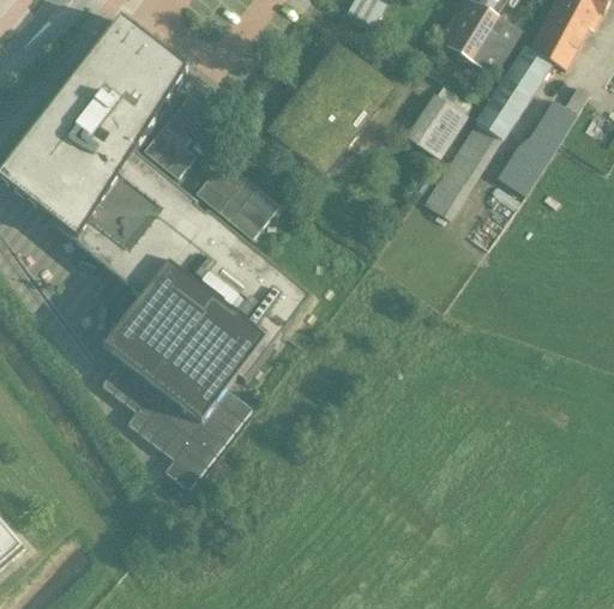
[(378,22),(387,0),(354,0),(350,11),(378,22)]
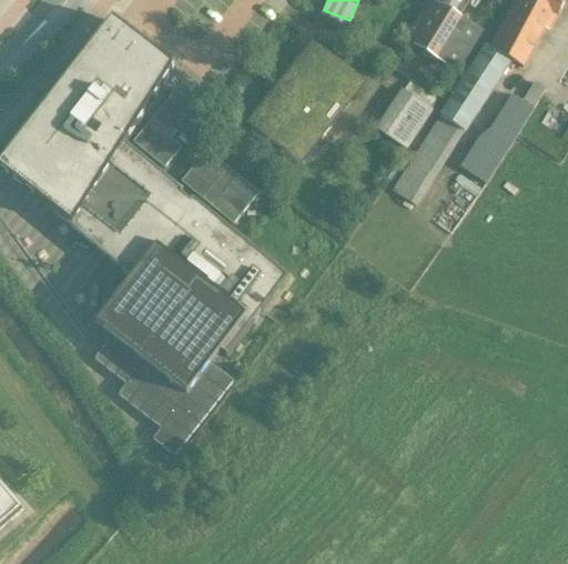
[(485,46),(392,188),(416,203),(464,129),(466,131),(511,61),(523,66),(548,19),(553,20),(563,0),(514,0),(489,48),(485,46)]
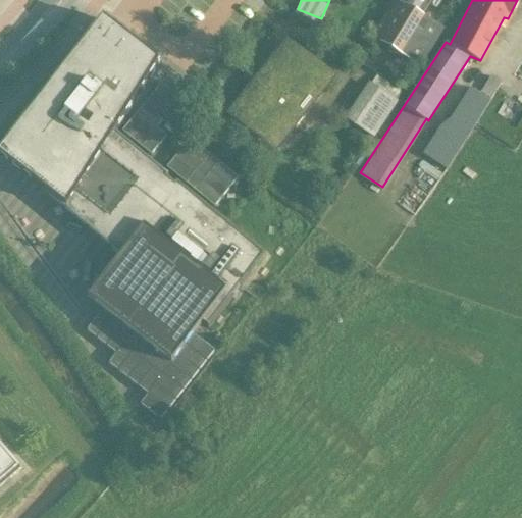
[(393,0),(372,35),(420,64),(442,27),(422,13),(430,0),(393,0)]
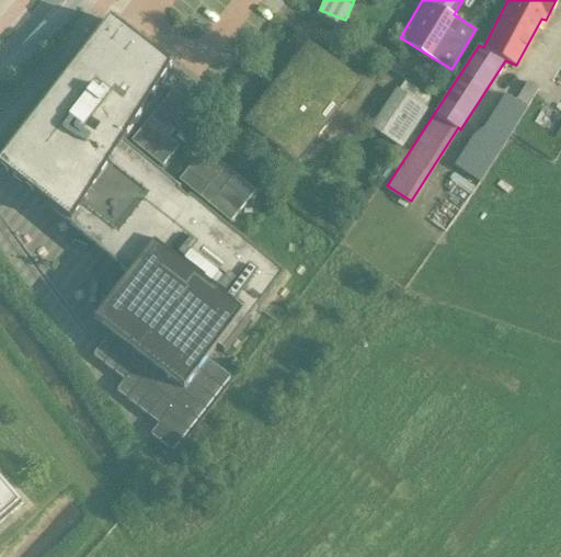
[(27,111),(0,154),(0,163),(1,166),(114,253),(112,258),(121,265),(87,308),(176,378),(208,337),(224,350),(284,272),(124,140),(170,68),(172,65),(111,16),(34,115),(27,111)]
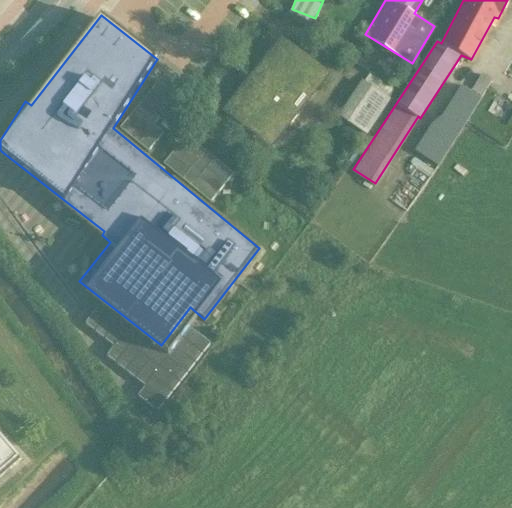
[(254,74),(226,110),(263,140),(281,117),(289,123),(299,109),(292,104),(299,94),(304,98),(324,74),(285,43),(258,76),(254,74)]
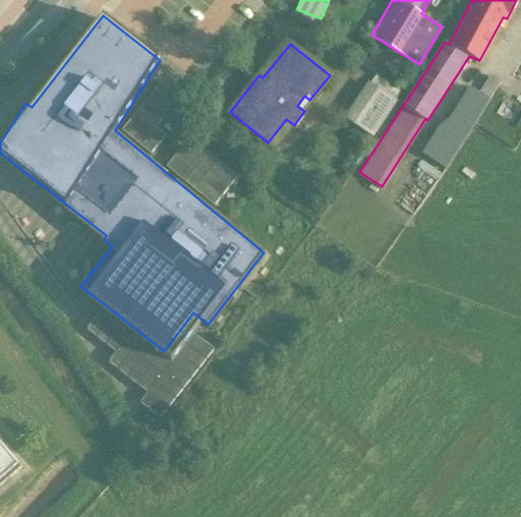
[(443,120),(421,153),(447,167),(490,97),(489,96),(501,79),(490,73),(479,90),(470,83),(445,121),(443,120)]
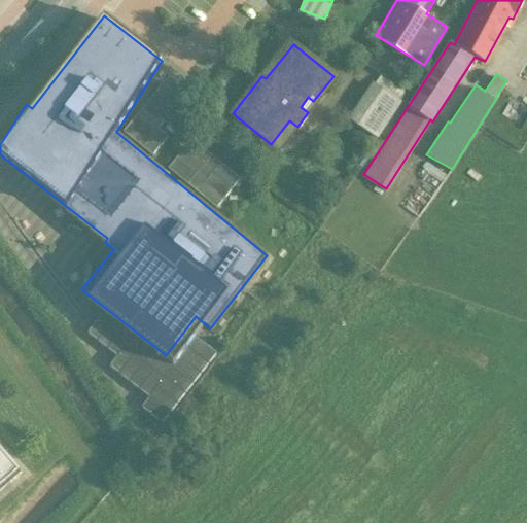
[(373,80),(348,117),(378,137),(402,100),(373,80)]
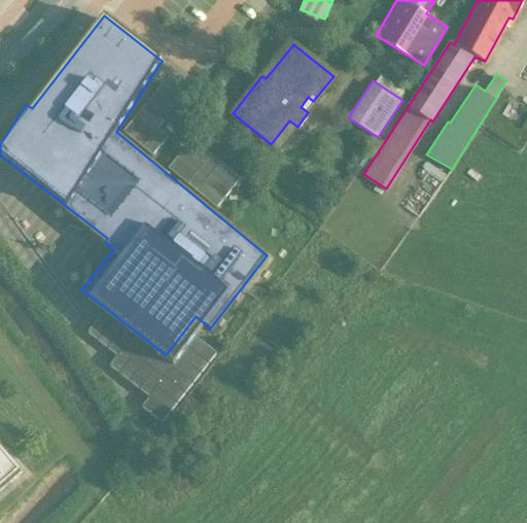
[(163,81),(124,130),(152,153),(168,134),(159,126),(182,97),(163,81)]
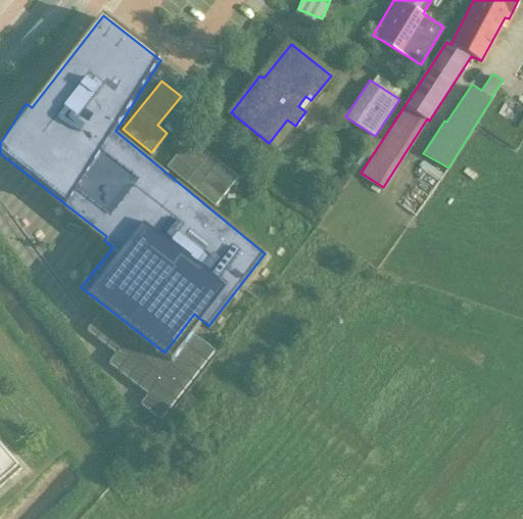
[(190,136),(167,166),(215,204),(238,176),(190,136)]
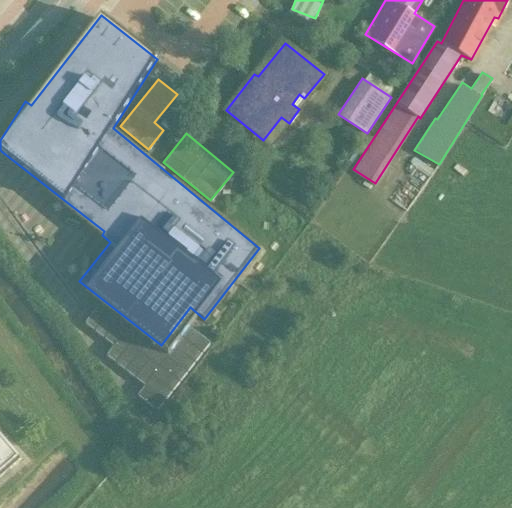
[(100,300),(84,320),(114,344),(106,354),(145,384),(137,393),(156,409),(210,341),(190,325),(168,354),(100,300)]
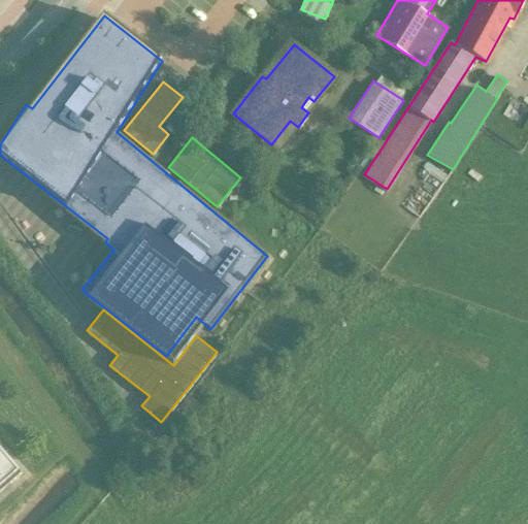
[(0,488),(19,471),(0,450),(0,488)]
